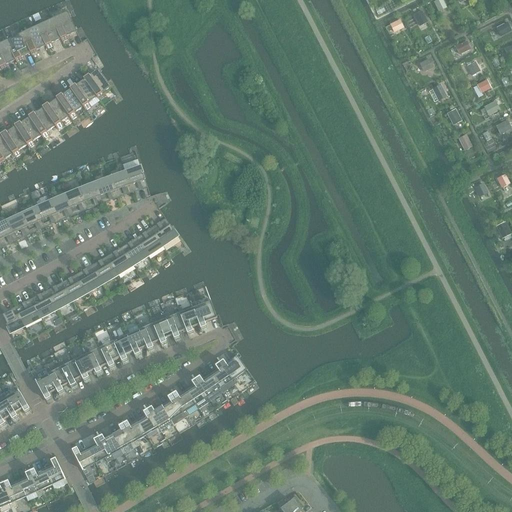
[(441,0),(439,0),(435,3),(439,11),(446,8),(441,0)]
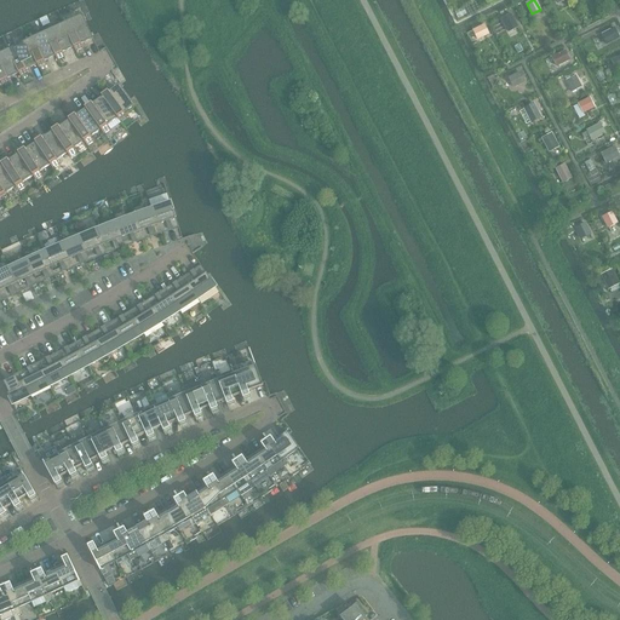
[(510,15),(501,19),(509,32),(517,28),(510,15)]
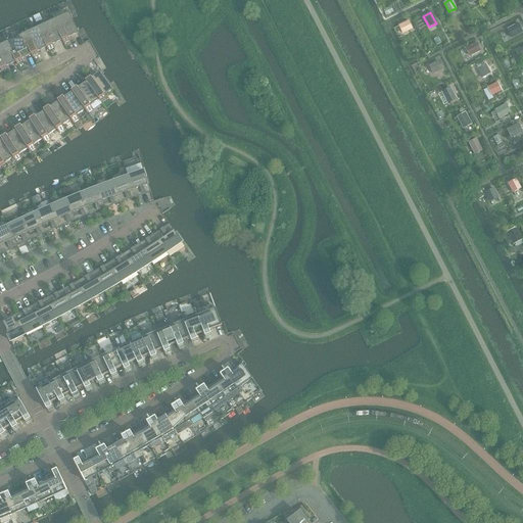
[(79,34),(69,13),(53,20),(62,41),(63,44),(69,41),(68,38),(79,34)]
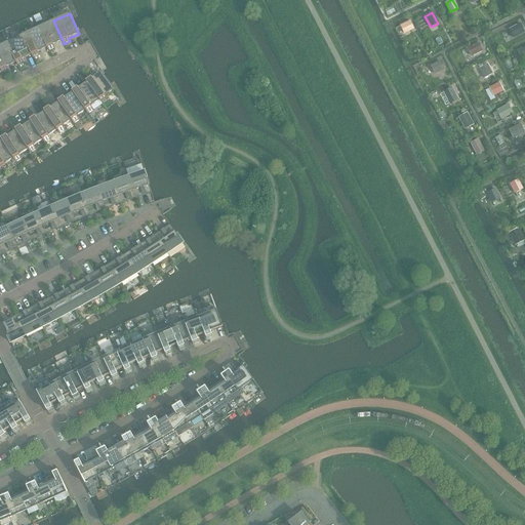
[(63,41),(53,21),(43,26),(37,28),(47,48),(48,51),(54,48),(53,45),(63,41)]
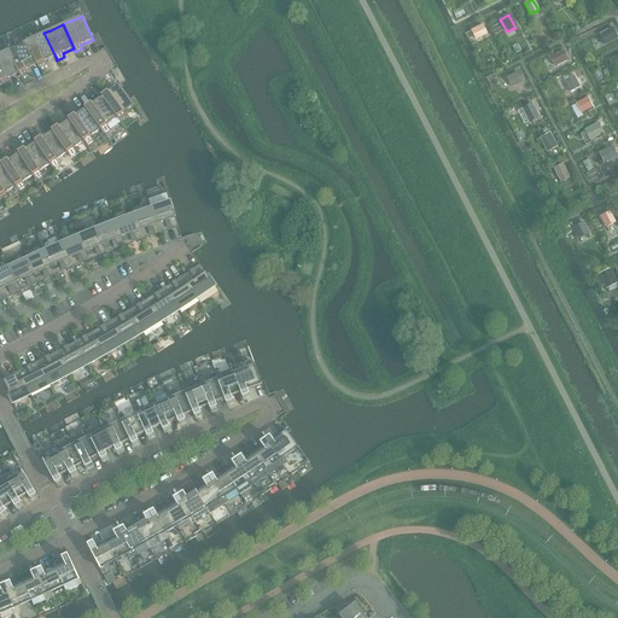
[(482,25),(472,30),(476,40),(487,34),(482,25)]
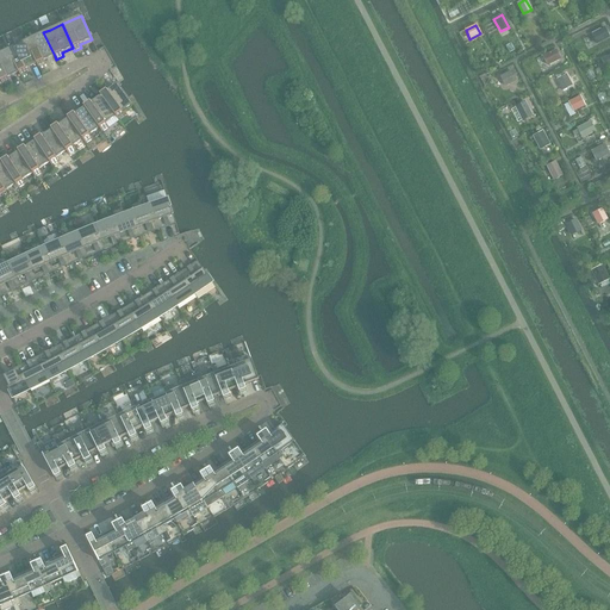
[(604,27),(591,35),(596,45),(609,38),(604,27)]
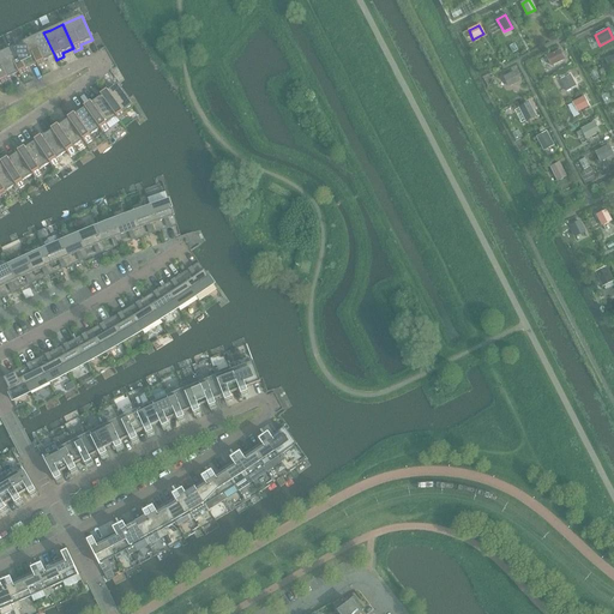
[(55,56),(43,32),(32,38),(25,41),(36,65),(38,68),(46,65),(43,61),(55,56)]
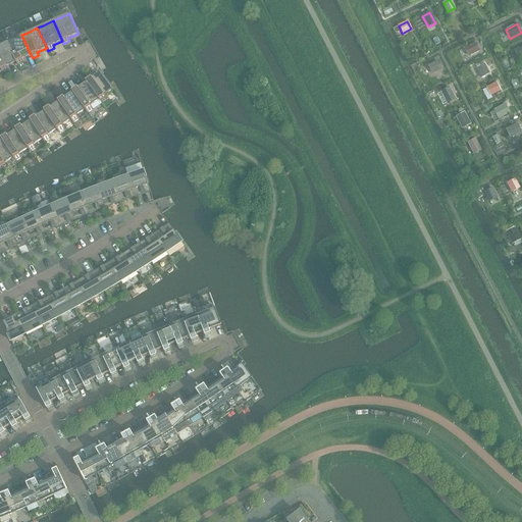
[(31,55),(21,35),(6,43),(15,62),(17,65),(23,62),(21,59),(31,55)]
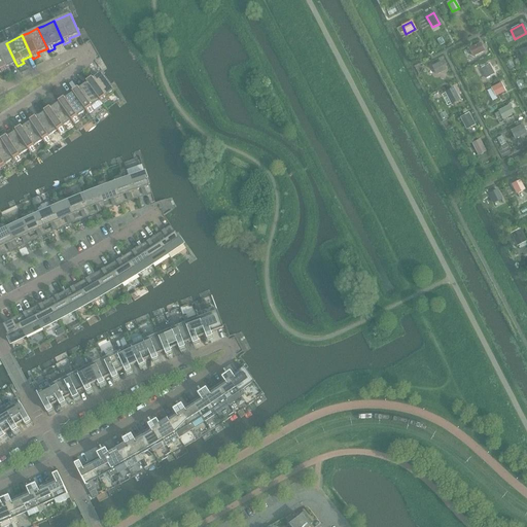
[(15,63),(6,43),(0,45),(0,69),(0,71),(2,74),(8,71),(6,67),(15,63)]
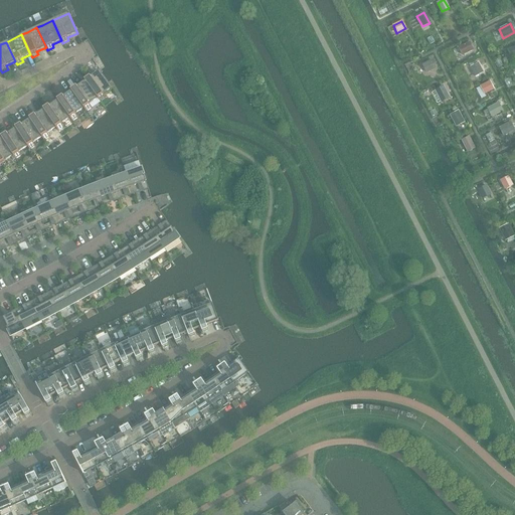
[(470,42),(458,47),(462,56),(474,50),(470,42)]
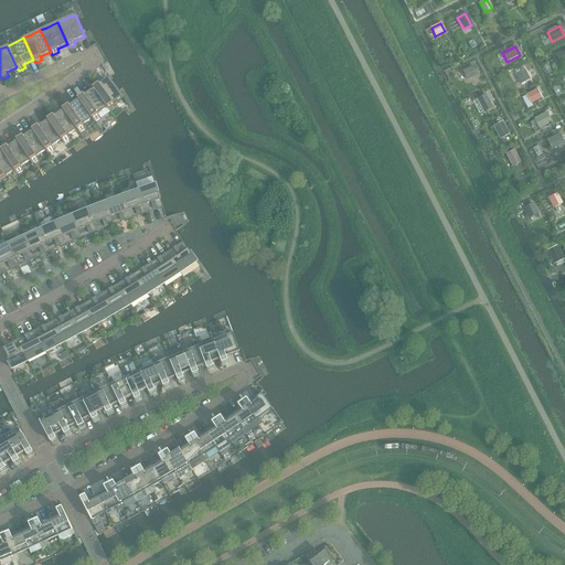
[(473,66),(464,72),(468,80),(478,75),(473,66)]
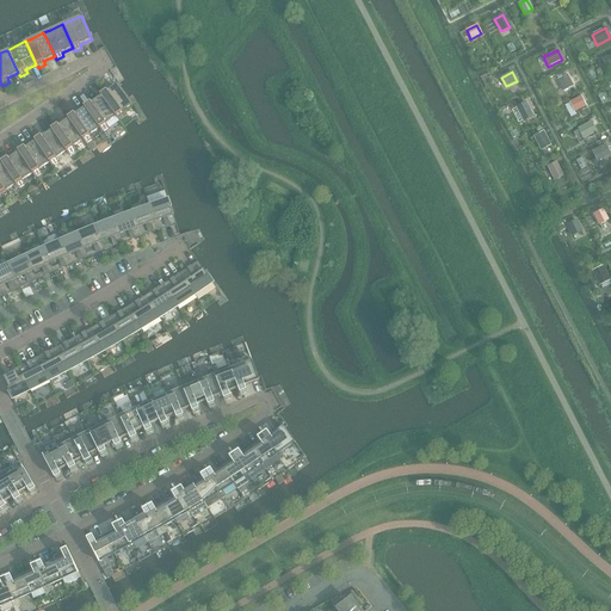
[(567,75),(559,80),(563,90),(572,86),(567,75)]
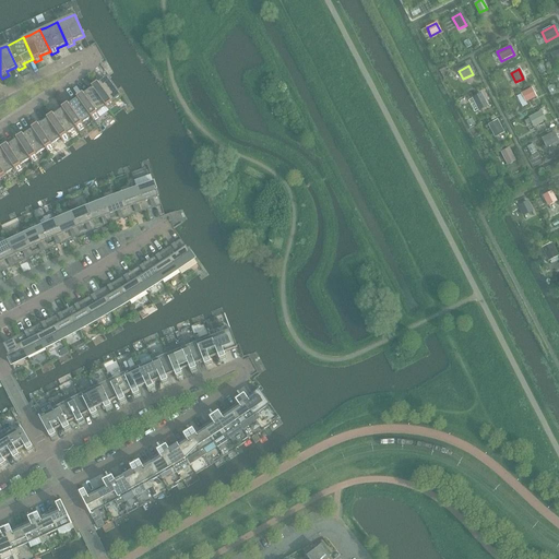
[(121,96),(107,76),(92,87),(106,107),(109,111),(115,107),(111,103),(121,96)]
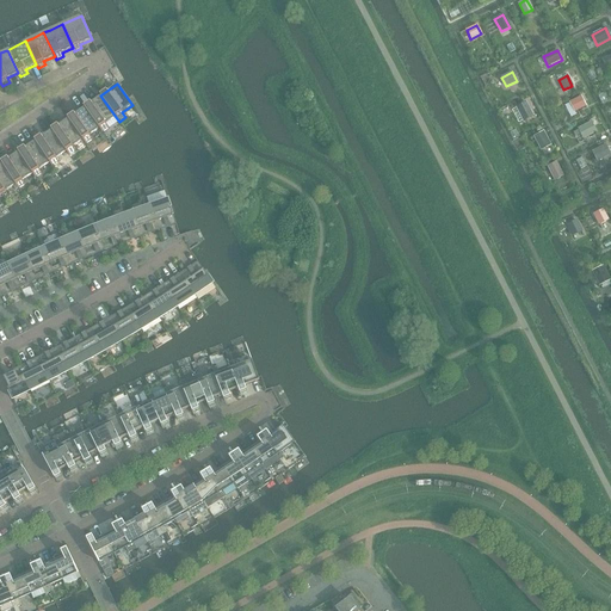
[(116,117),(100,96),(84,107),(99,129),(103,134),(109,129),(106,124),(116,117)]
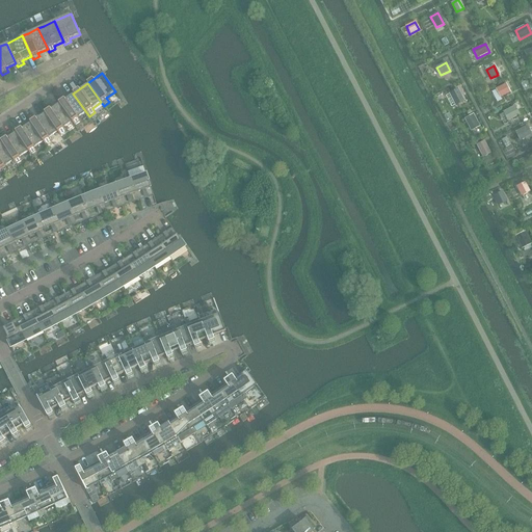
[(505,84),(497,89),(500,97),(509,91),(505,84)]
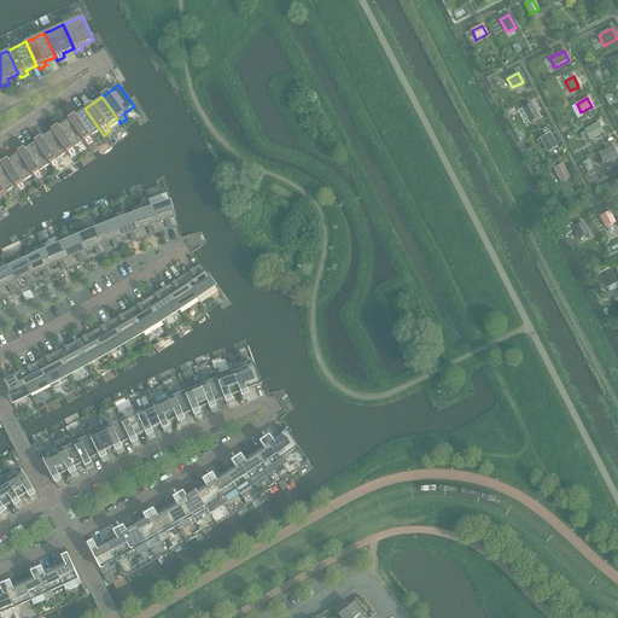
[(532,103),(522,109),(529,123),(540,117),(532,103)]
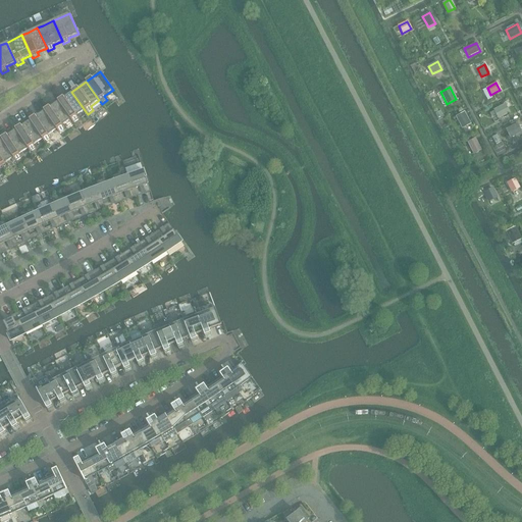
[(85,110),(71,92),(58,101),(70,119),(73,123),(79,119),(76,116),(85,110)]
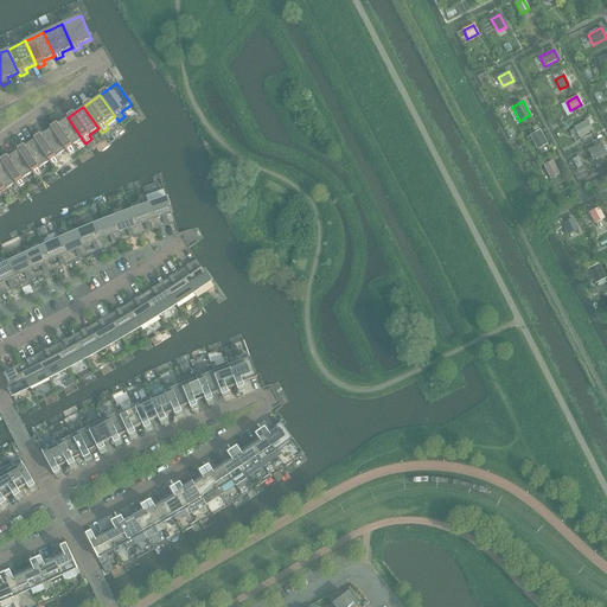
[(82,139),(68,117),(51,129),(65,151),(69,155),(75,151),(72,146),(82,139)]
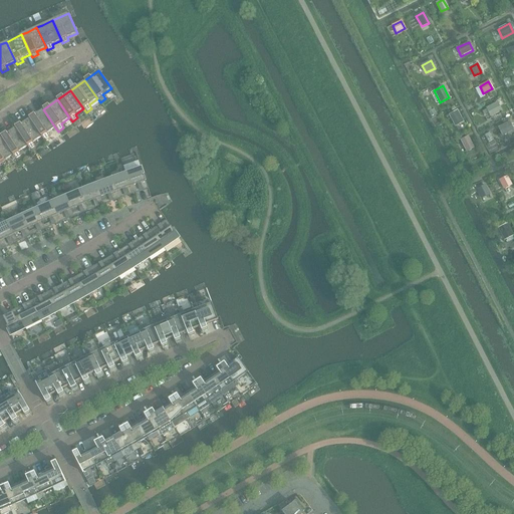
[(497,103),(487,108),(490,116),(501,110),(497,103)]
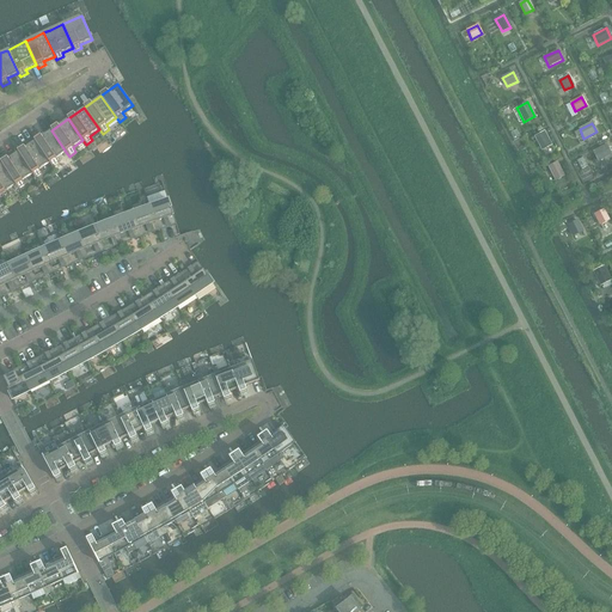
[(66,152),(51,130),(35,141),(49,163),(53,167),(59,164),(56,159),(66,152)]
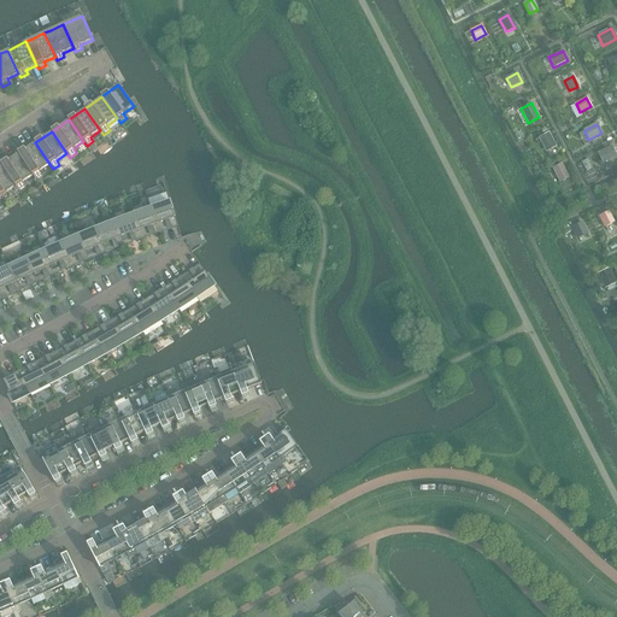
[(548,134),(540,139),(546,151),(554,146),(548,134)]
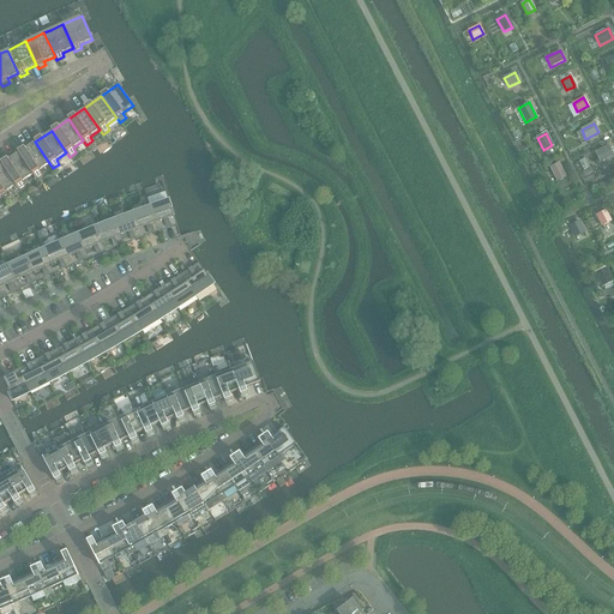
[(49,163),(35,142),(18,154),(32,175),(36,180),(42,175),(38,170),(49,163)]
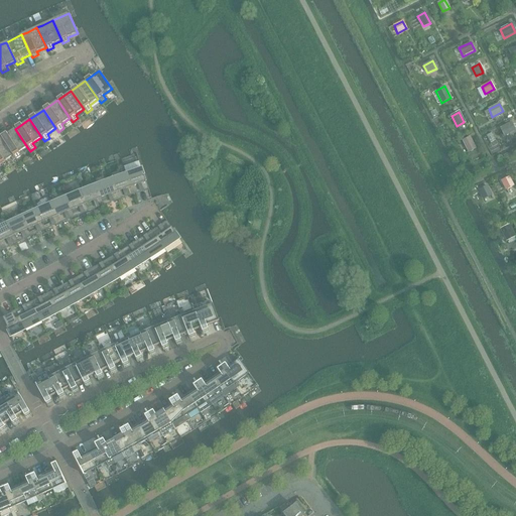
[(511,123),(501,128),(504,136),(515,130),(511,123)]
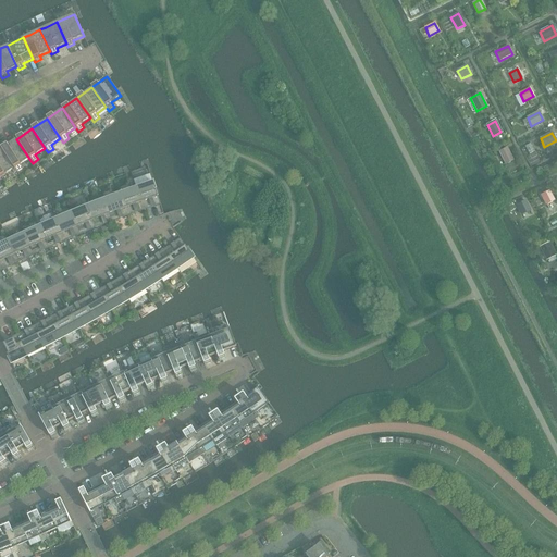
[(29,159),(16,139),(1,149),(14,169),(16,173),(23,169),(20,164),(29,159)]
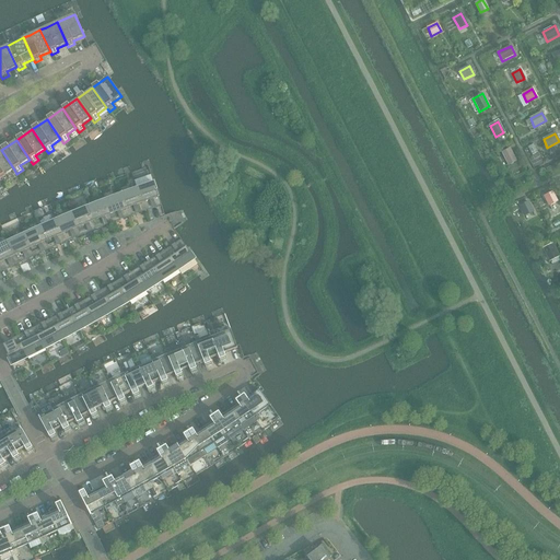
[(510,149),(502,153),(509,165),(516,161),(510,149)]
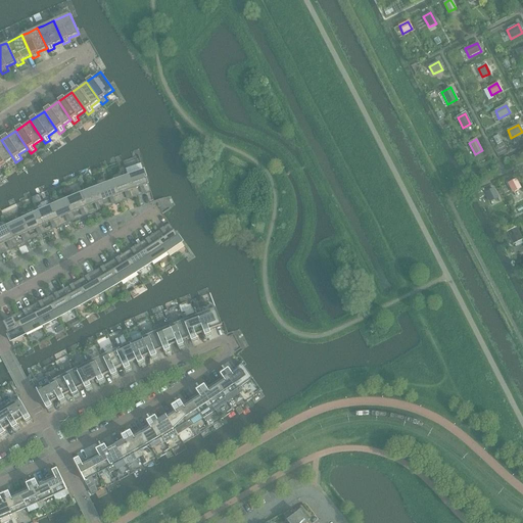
[(13,158),(1,140),(0,140),(0,170),(1,172),(7,168),(4,163),(13,158)]
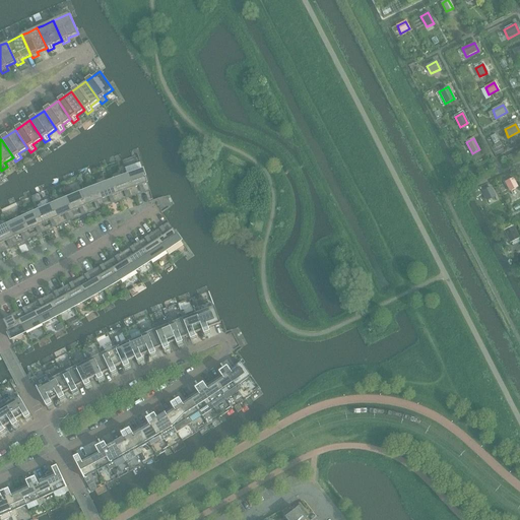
[(147,184),(143,171),(127,176),(134,197),(141,194),(140,192),(144,191),(144,193),(149,191),(147,184)]
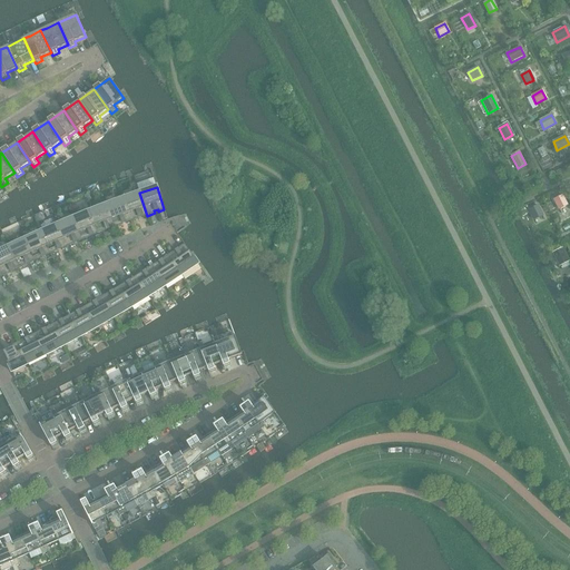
[(147,216),(139,193),(123,198),(130,222),(139,218),(138,216),(141,215),(143,217),(147,216)]
